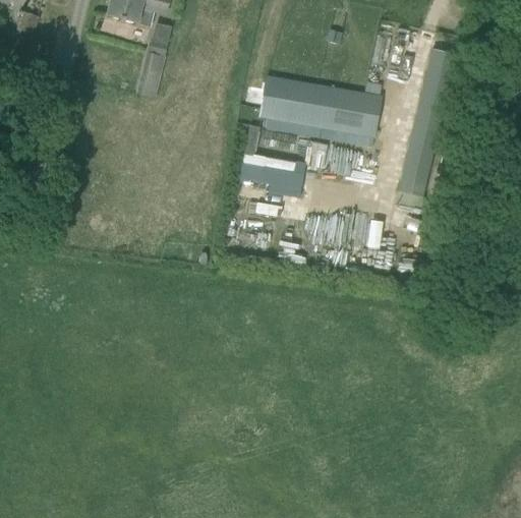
[(109,0),(106,14),(150,25),(154,9),(165,12),(167,0),(109,0)]
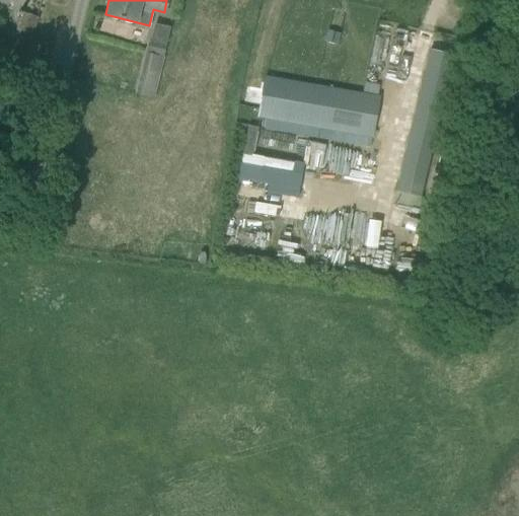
[(38,15),(20,10),(14,34),(30,39),(38,15)]
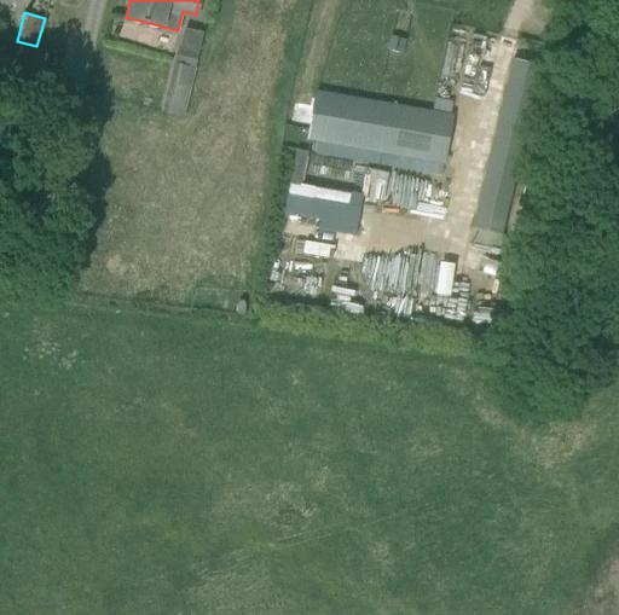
[(387,47),(403,51),(406,38),(391,33),(387,47)]
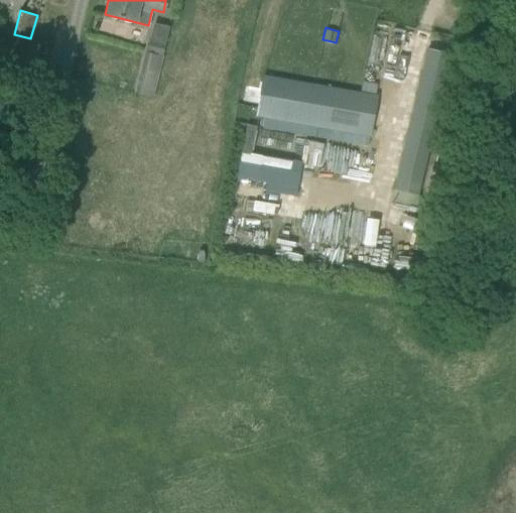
[(150,52),(162,55),(164,44),(147,40),(145,50),(150,52)]
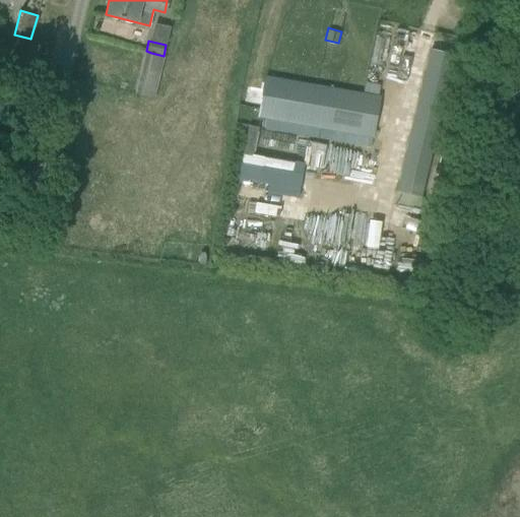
[(426,67),(397,190),(420,197),(450,73),(455,53),(431,47),(426,67)]
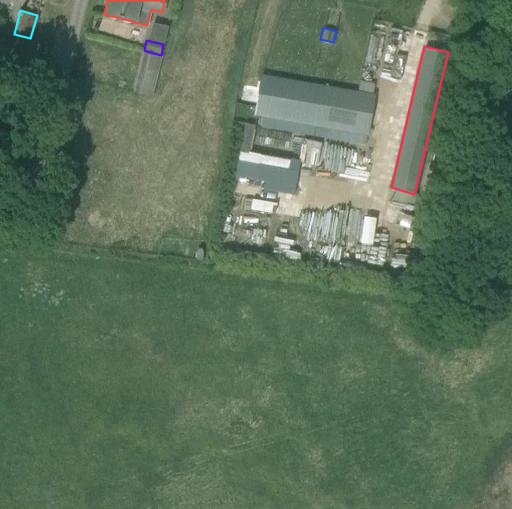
[(139,92),(151,95),(162,55),(149,52),(139,92)]
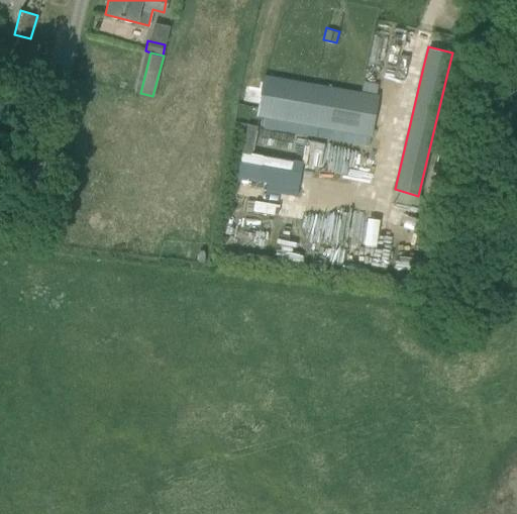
[(371,134),(378,94),(265,74),(256,115),(371,134)]
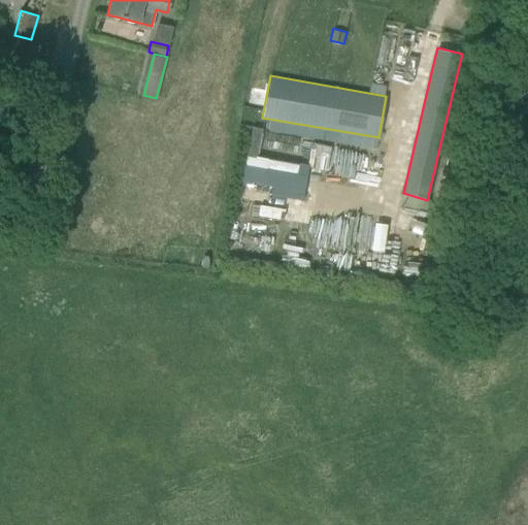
[(300,188),(303,162),(252,158),(250,184),(300,188)]
